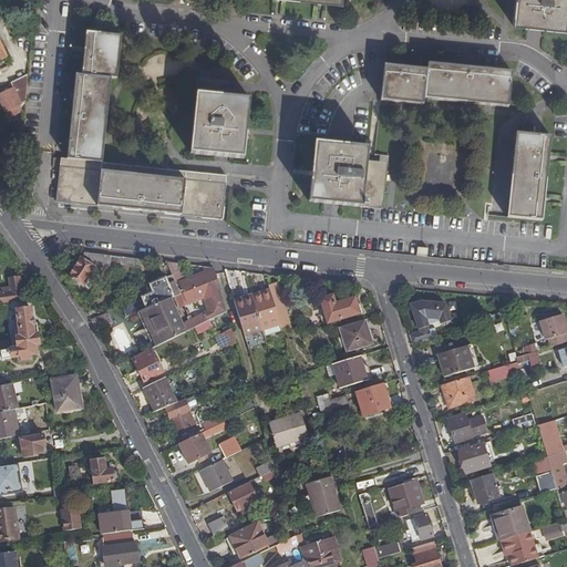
[(566,0),(516,0),(514,23),(566,29),(566,0)]
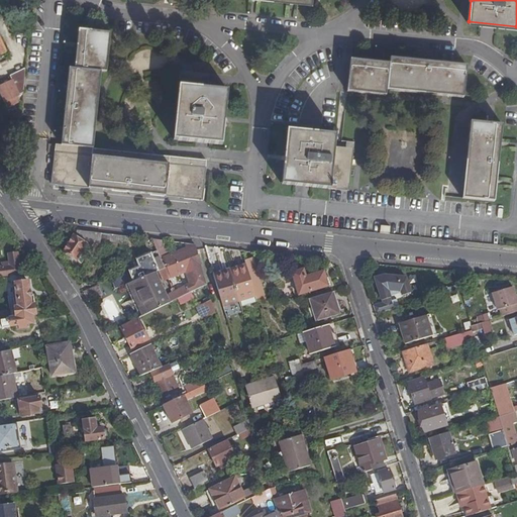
[(111,33),(79,30),(77,48),(75,71),(69,70),(66,95),(63,126),(61,147),(56,146),(52,186),(107,192),(141,195),(148,196),(154,196),(203,201),(207,162),(92,150),(100,73),(106,74),(111,33)]
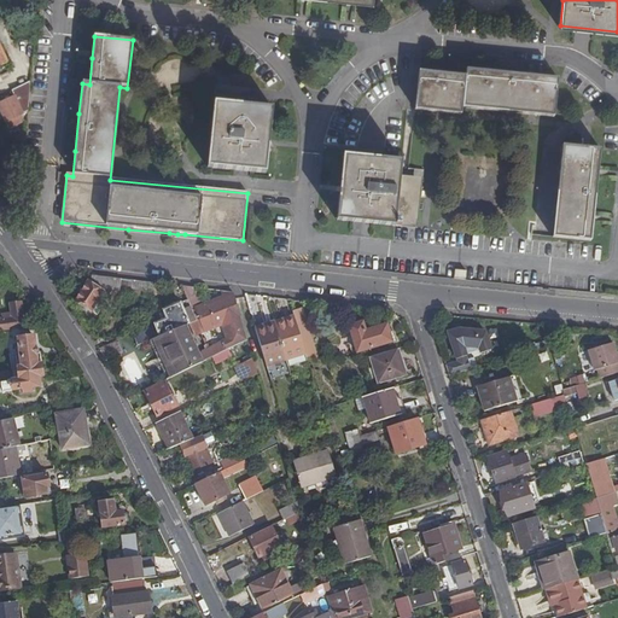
[(466,74),(462,105),(554,115),(559,77),(540,75),(487,69),(467,68),(466,74)]
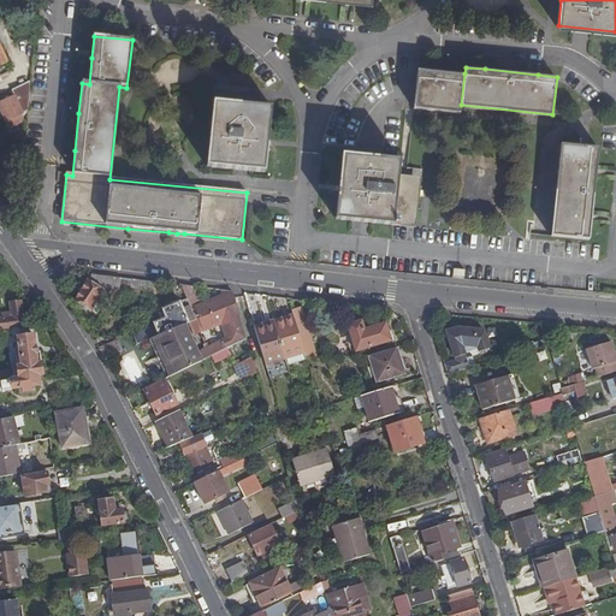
[(461,105),(465,73),(440,71),(418,69),(414,106),(461,111),(461,105)]
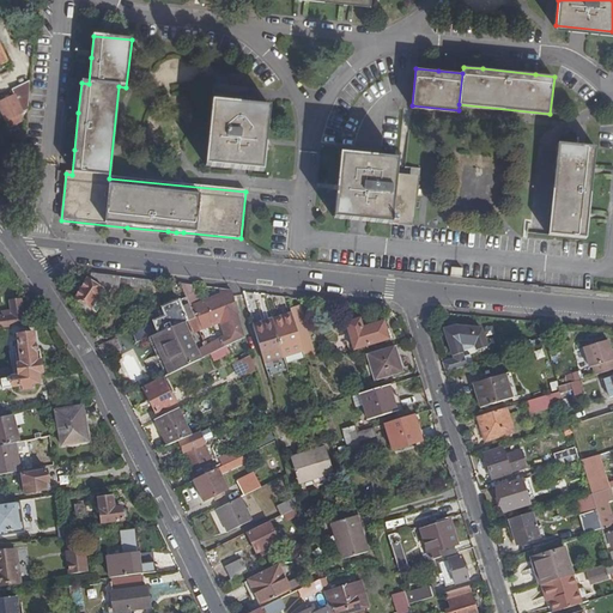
[(17,96),(0,103),(0,104),(7,120),(24,113),(20,104),(26,102),(23,93),(17,96)]
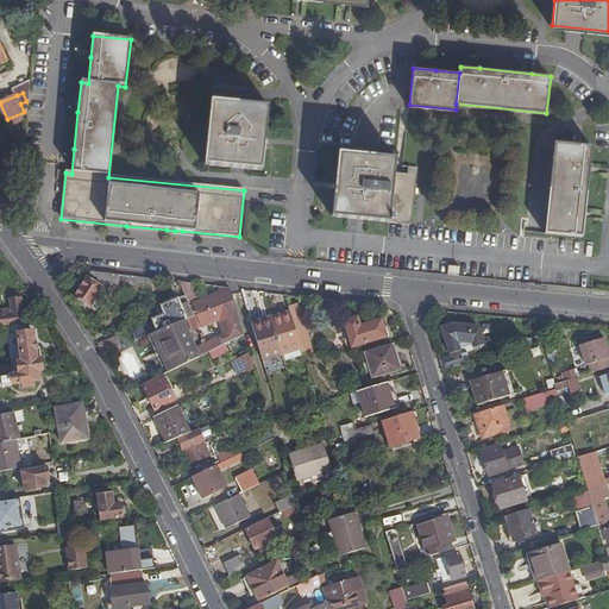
[(270,108),(212,101),(205,165),(263,171),(267,140),(270,108)]
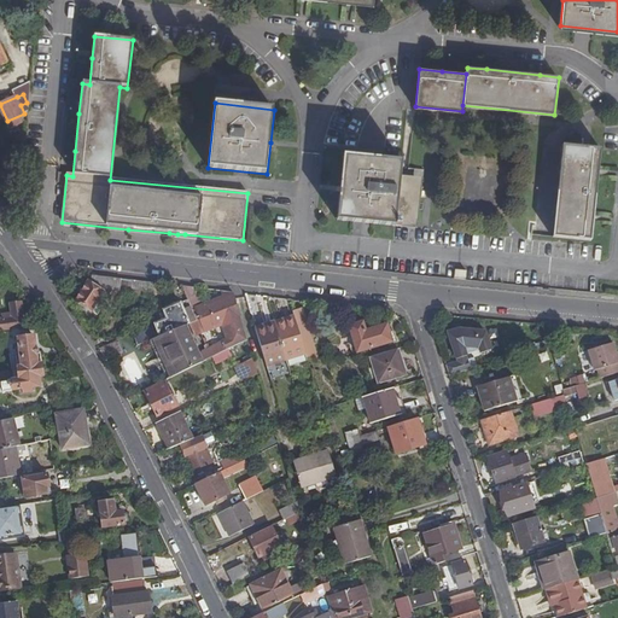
[(604,149),(565,145),(554,235),(593,240),(595,217),(600,172),(604,149)]
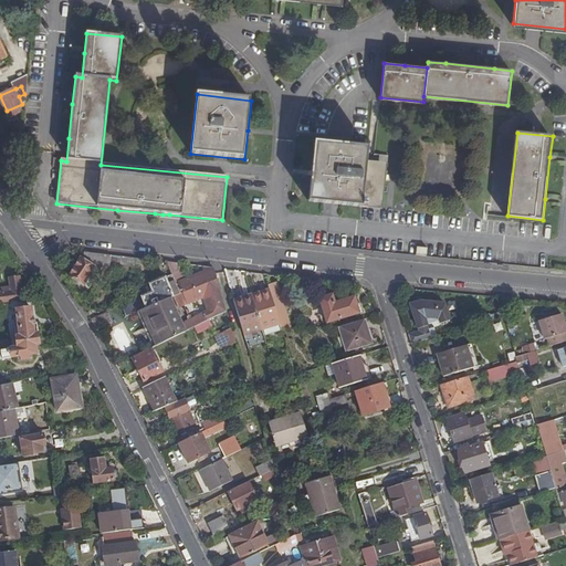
[(369,147),(315,142),(308,201),(333,203),(363,207),(363,206),(368,206),(368,200),(364,200),(369,147)]
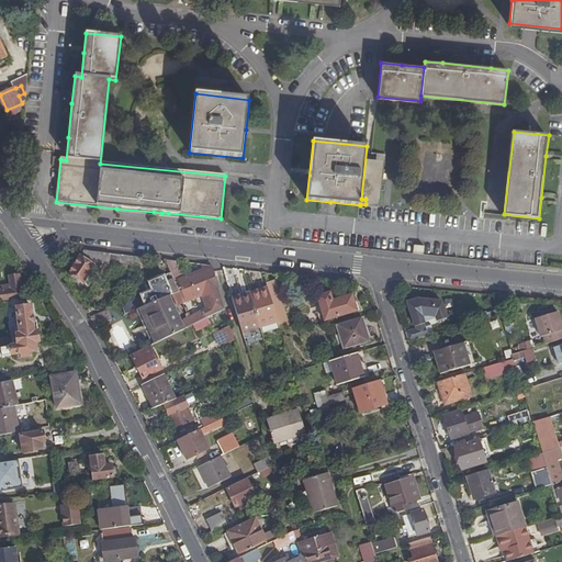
[(111,255),(85,251),(69,274),(82,284),(94,265),(103,266),(110,267),(111,255)]
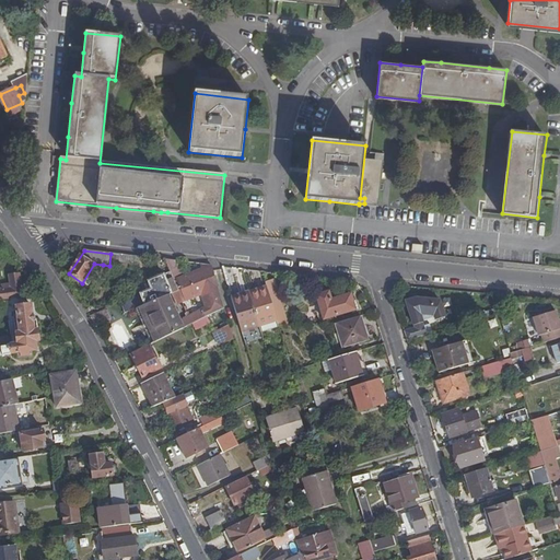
[(165,260),(171,273),(178,292),(183,302),(202,294),(207,308),(197,313),(186,318),(183,321),(186,327),(193,324),(206,317),(209,316),(211,315),(224,308),(214,277),(211,268),(201,271),(184,279),(178,261),(165,260)]
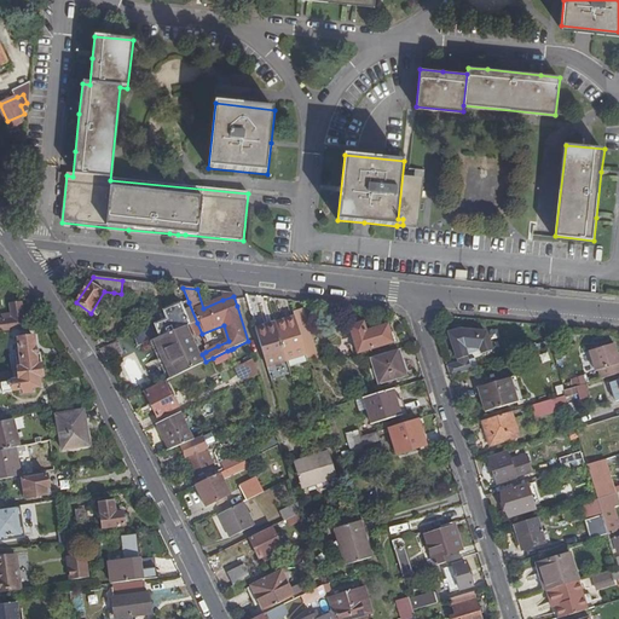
[(104,291),(91,313),(98,317),(114,293),(104,291)]
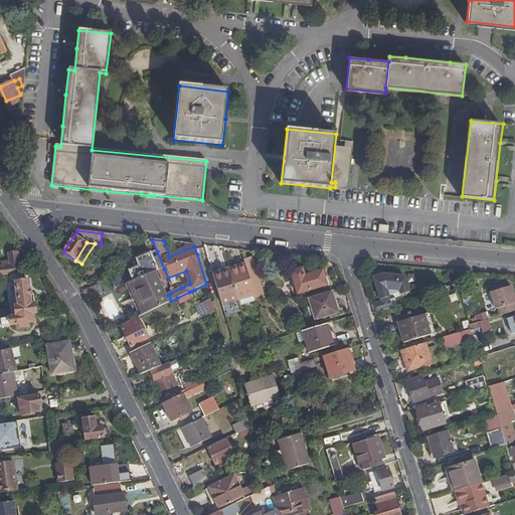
[(129,274),(83,292),(89,300),(126,285),(155,273),(158,271),(164,269),(157,251),(136,262),(138,267),(127,271),(129,274)]
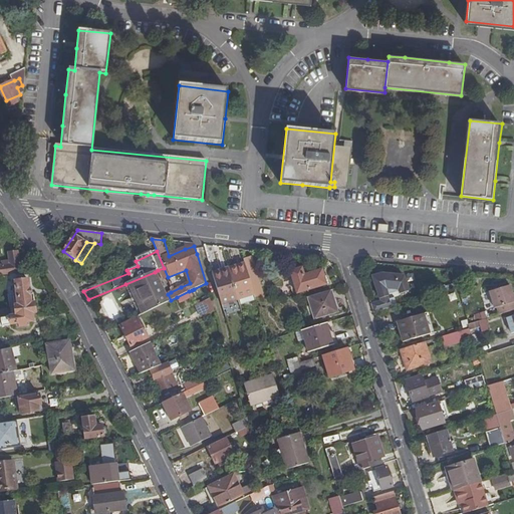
[(0,276),(21,274),(20,264),(19,264),(18,253),(9,254),(10,262),(1,263),(1,266),(0,266),(0,276)]
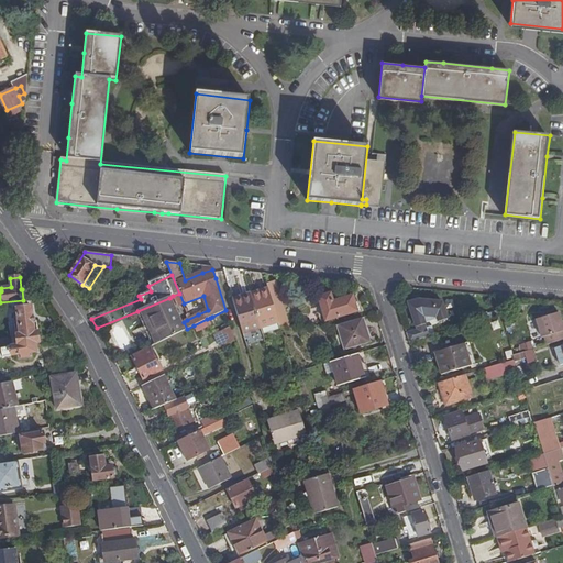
[(276,280),(267,284),(280,327),(289,327),(276,280)]
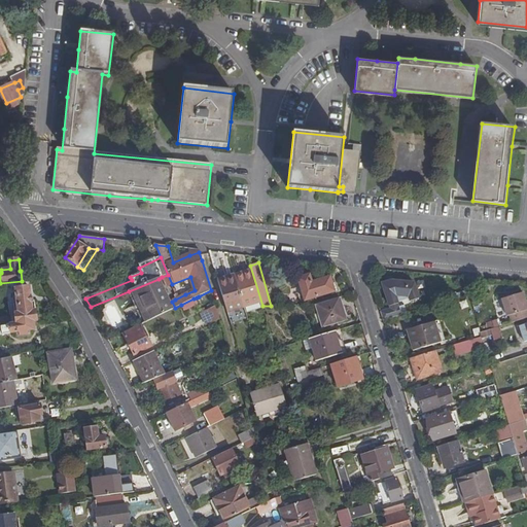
[(172,284),(168,275),(162,277),(164,283),(162,284),(163,288),(171,285),(172,284)]
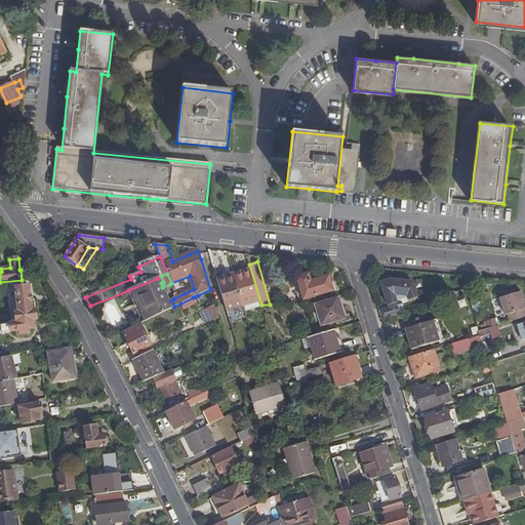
[(309,274),(296,278),(304,301),(331,293),(326,277),(311,282),(309,274)]
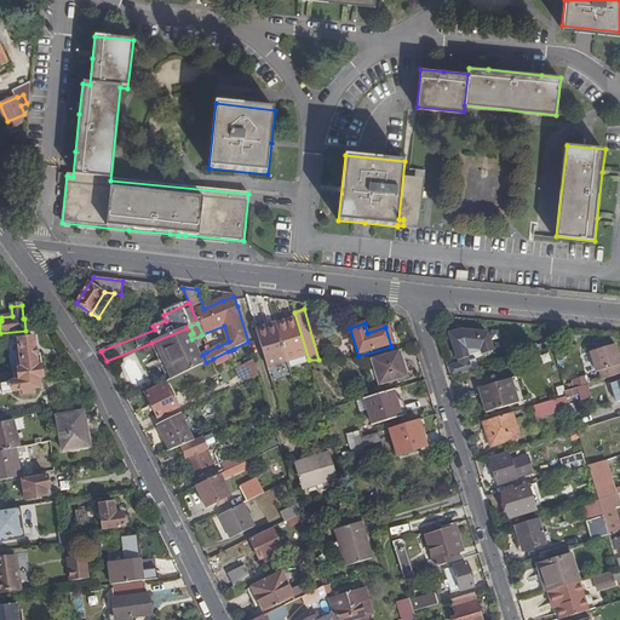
[(187,328),(151,343),(168,382),(202,365),(199,356),(187,328)]
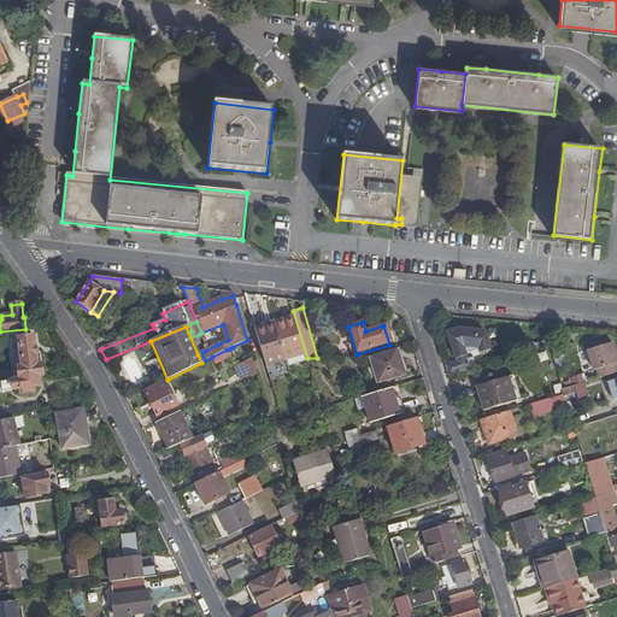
[(447,333),(456,359),(465,357),(463,347),(466,346),(477,347),(480,354),(489,351),(485,331),(457,329),(447,333)]
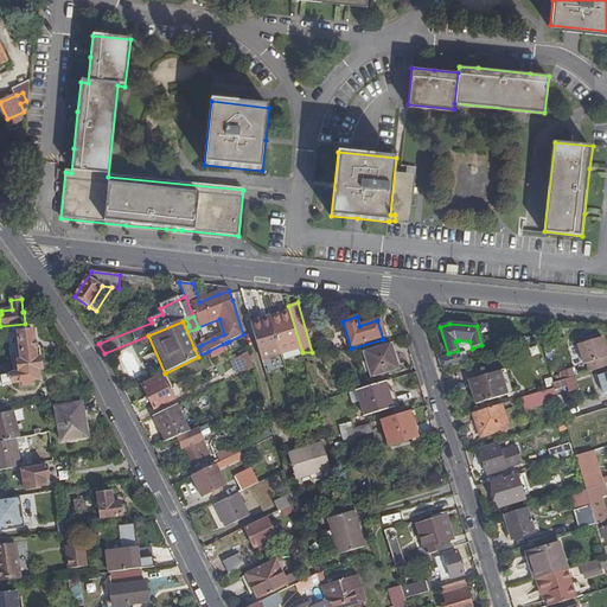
[(286,326),(262,333),(266,345),(274,344),(275,349),(283,346),(281,342),(289,339),(286,326)]
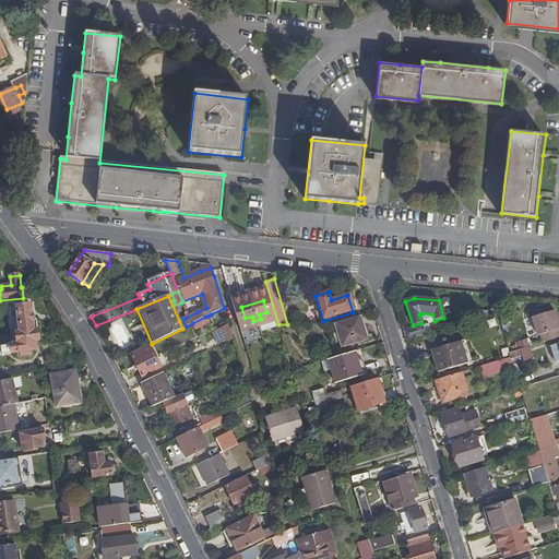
[(502,309),(524,310),(524,302),(503,301),(502,309)]
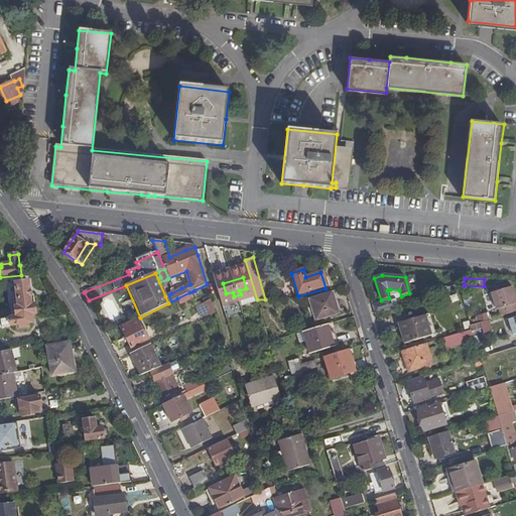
[(484,279),(484,286),(483,289),(499,290),(499,280),(484,279)]
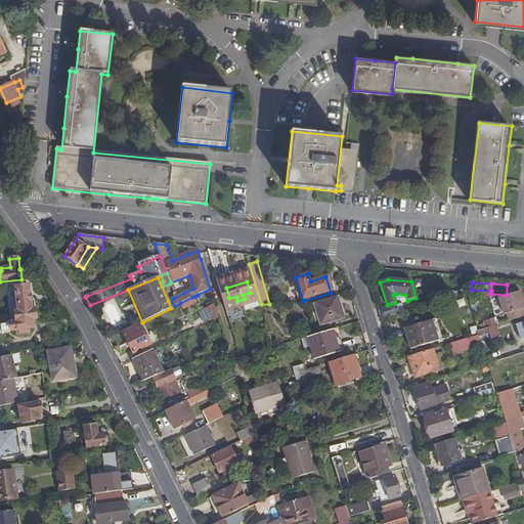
[(34,321),(37,320),(36,309),(32,310),(29,287),(15,288),(17,311),(14,312),(15,323),(34,321)]
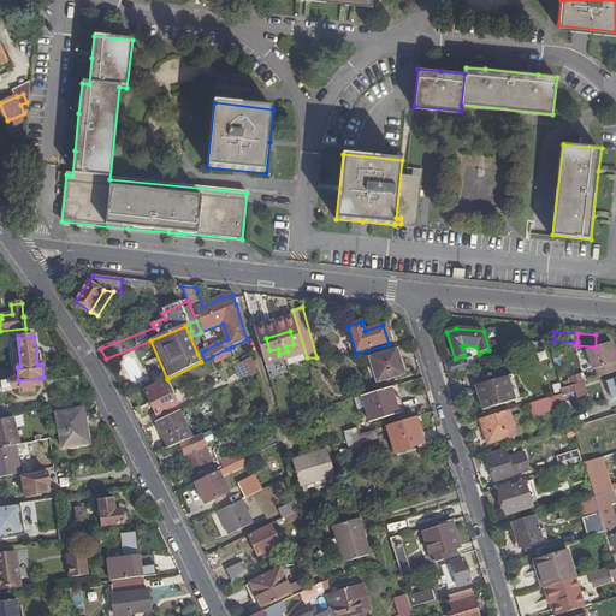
[(226,349),(212,356),(217,363),(231,357),(226,349)]
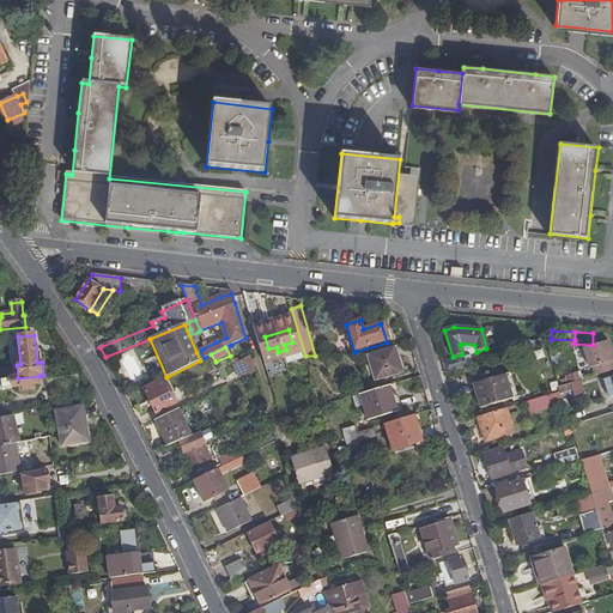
[(395,347),(369,356),(376,381),(404,372),(395,347)]
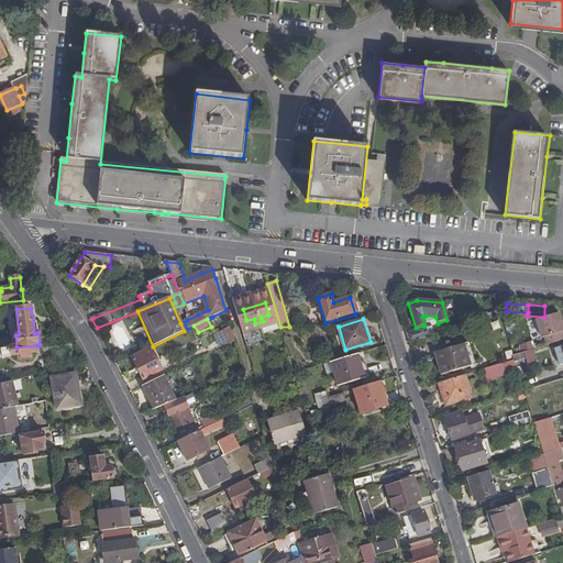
[(214,335),(220,348),(234,341),(230,327),(214,335)]
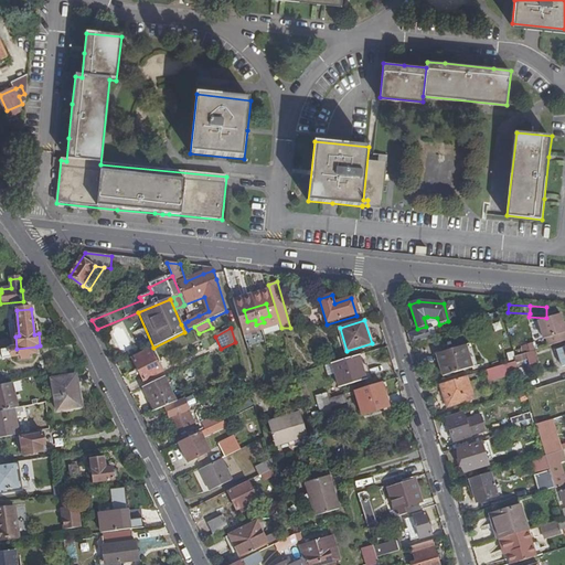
[(407,336),(411,344),(429,339),(427,330),(417,332),(407,336)]
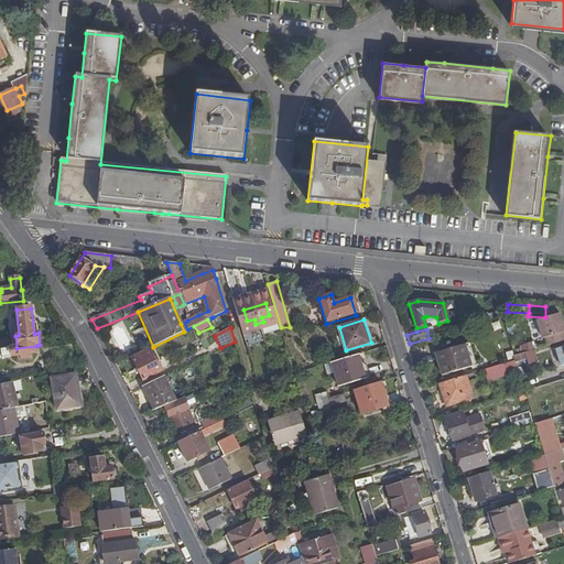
[(243,334),(247,345),(261,342),(258,331),(243,334)]
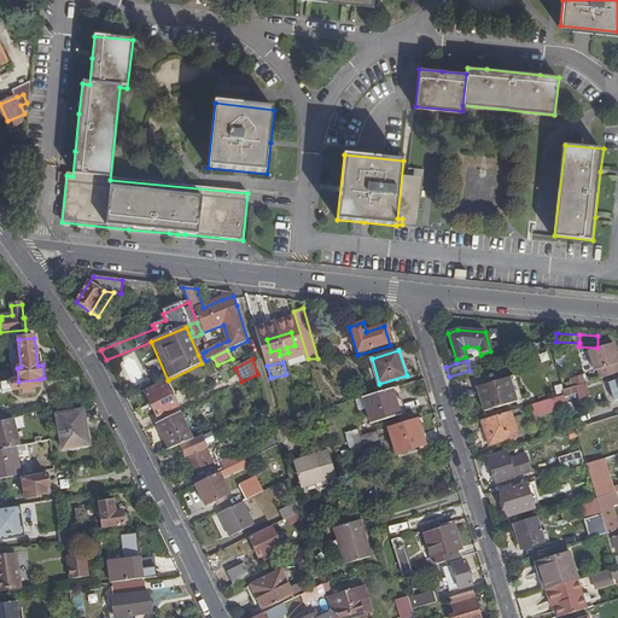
[(513,375),(477,386),(484,412),(522,400),(513,375)]
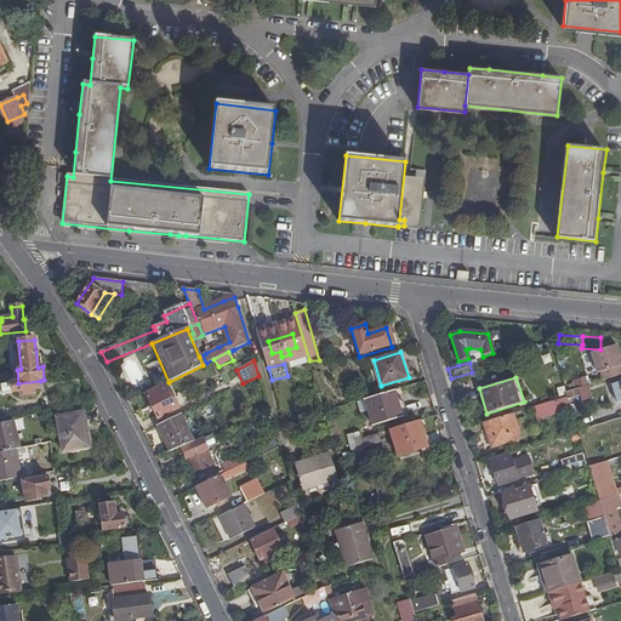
[(41,391),(40,381),(18,383),(12,385),(13,394),(20,393),(20,396),(23,398),(30,397),(34,394),(34,392),(41,391)]
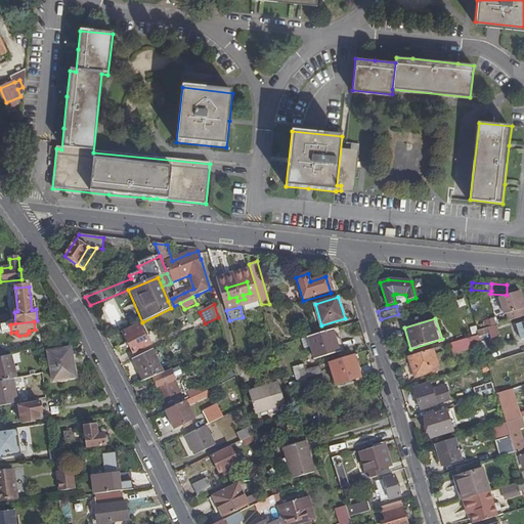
[(488,337),(497,337),(496,324),(487,325),(488,337)]
